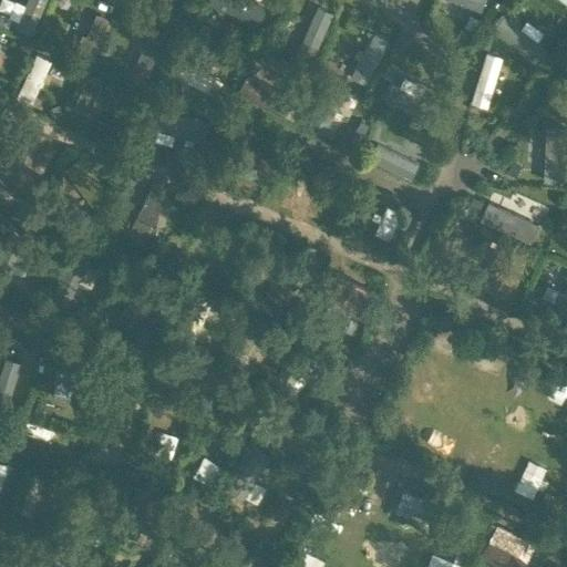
[(29,0),(18,28),(32,34),(48,0),(29,0)]
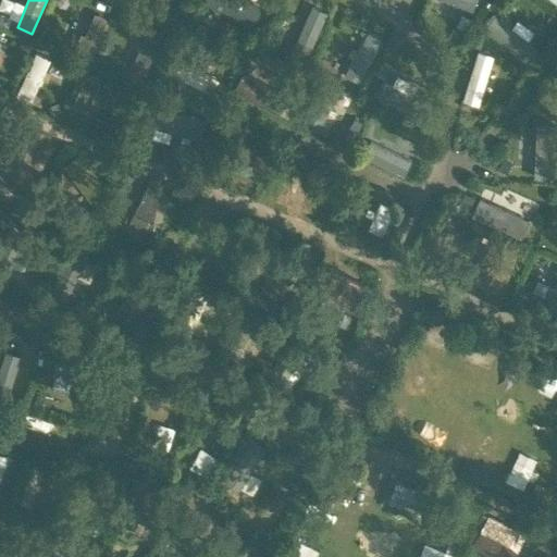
[(243,0),(206,0),(203,5),(248,23),(256,4),(243,0)]
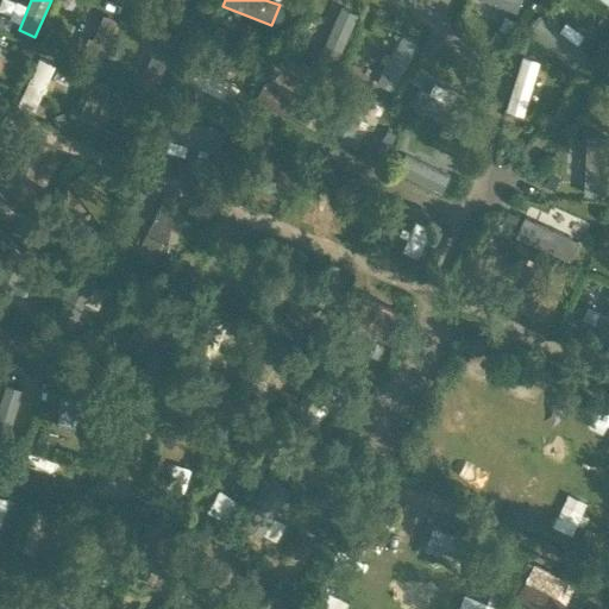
[(487,0),(516,12),(521,0),(487,0)]
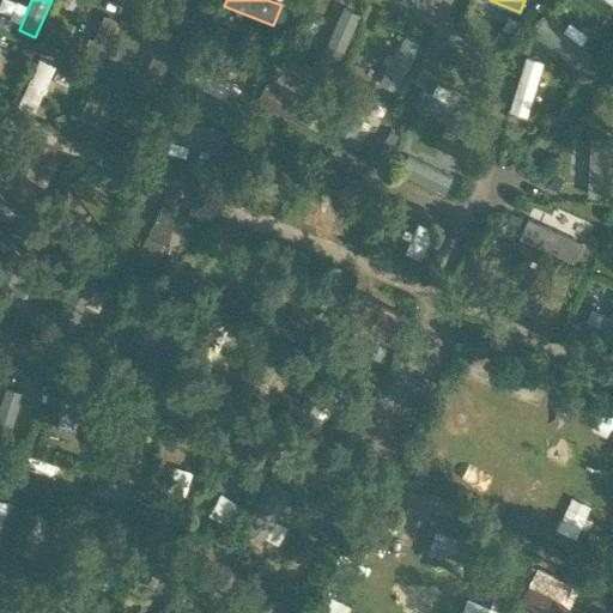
[(345,7),(323,53),(340,60),(360,14),(345,7)]
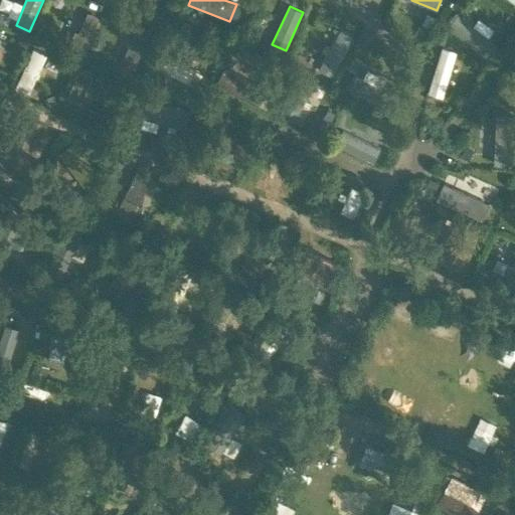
[(89,13),(72,48),(83,54),(101,18),(89,13)]
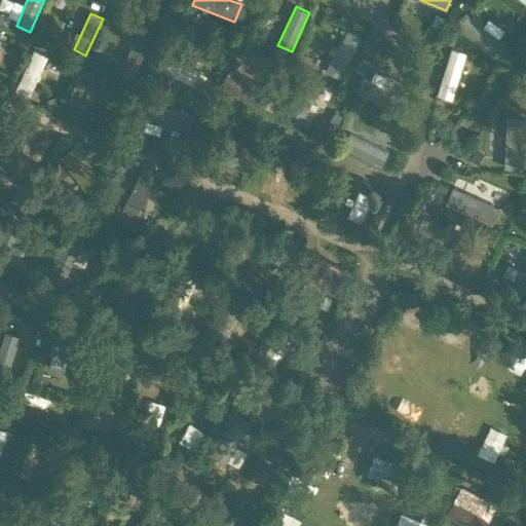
[(466,13),(455,28),(499,62),(511,47),(466,13)]
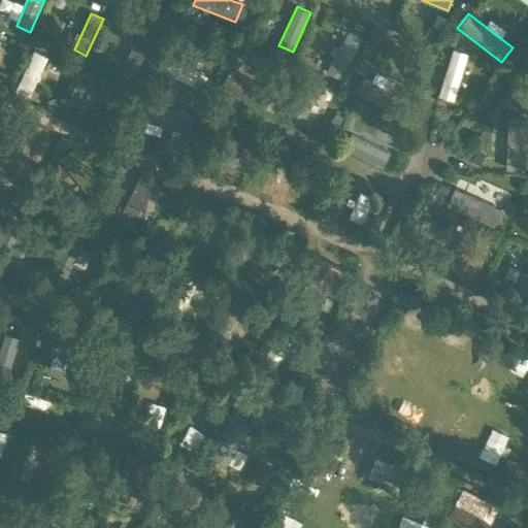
[(140,32),(122,68),(133,74),(152,37),(140,32)]
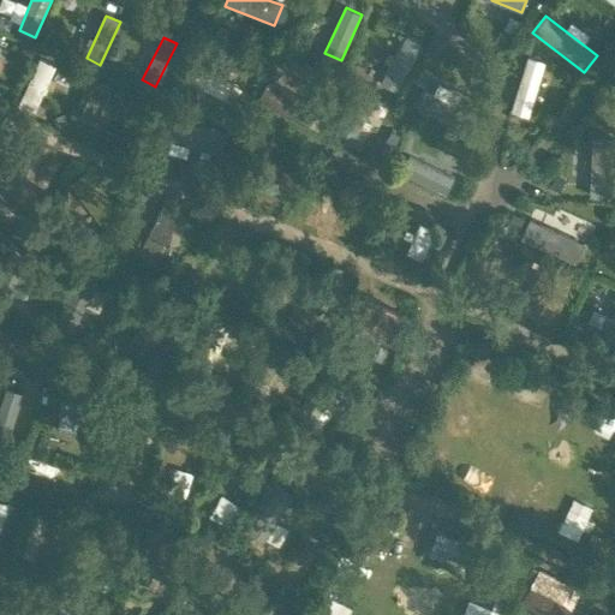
[(407,37),(381,83),(396,93),(423,47),(407,37)]
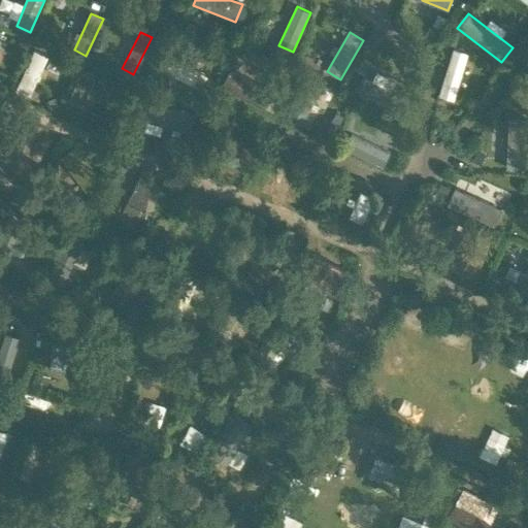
[(454,48),(438,96),(452,100),(467,53),(454,48)]
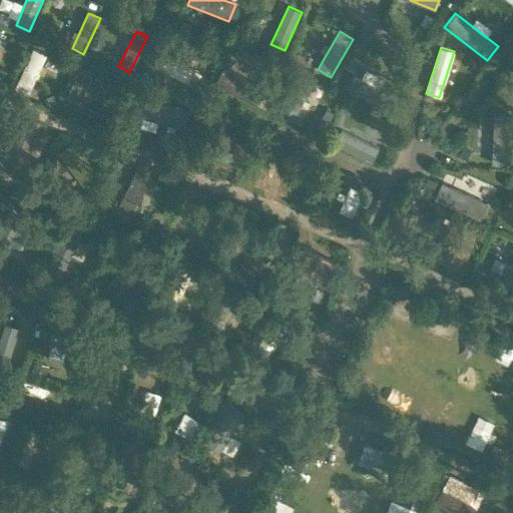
[(34,49),(15,89),(29,95),(47,55),(34,49)]
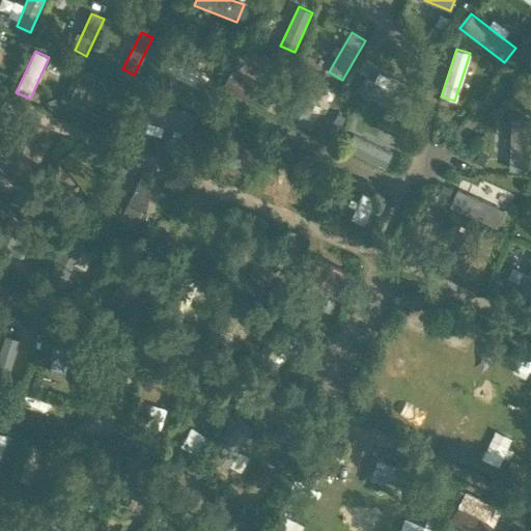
[(167,56),(161,70),(202,90),(208,77),(167,56)]
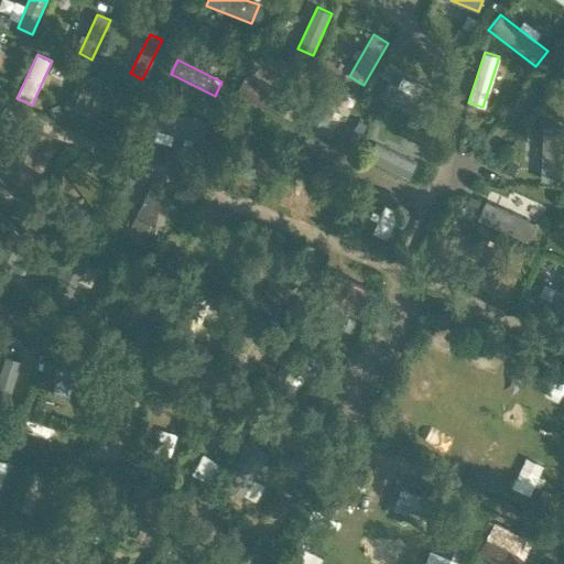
[(387,63),(380,76),(389,80),(396,67),(387,63)]
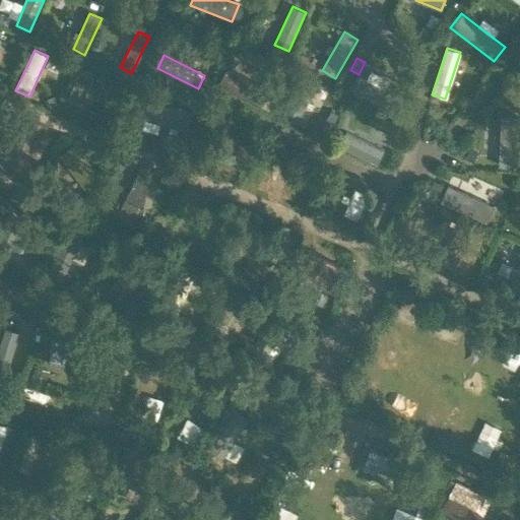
[(228,69),(219,84),(258,105),(266,89),(228,69)]
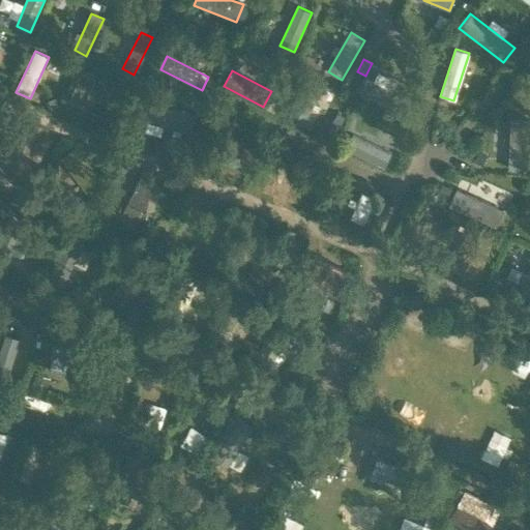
[(83,72),(69,102),(83,108),(96,79),(83,72)]
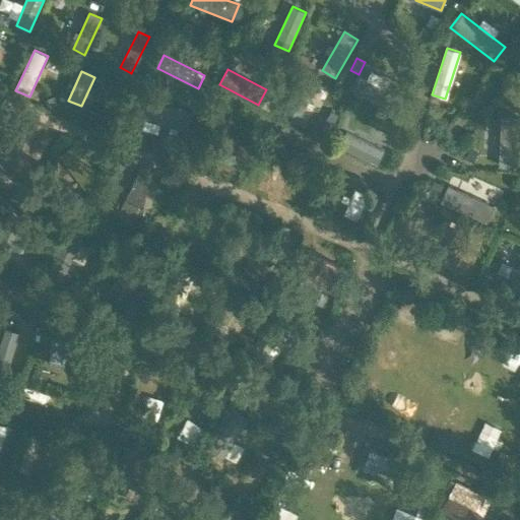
[(360,78),(352,91),(396,114),(402,100),(360,78)]
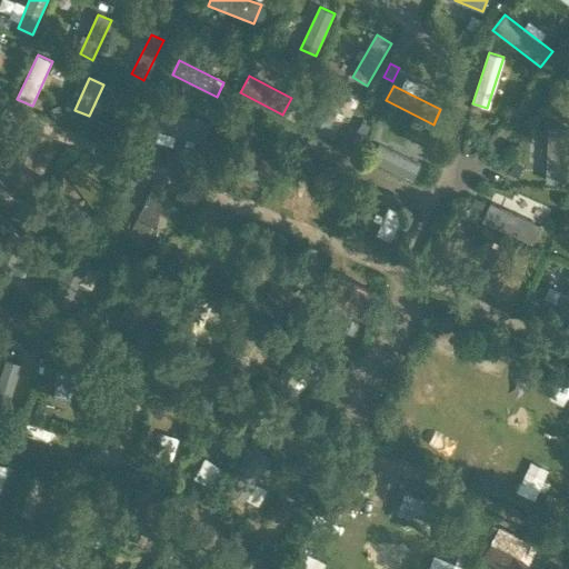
[(328,88),(311,122),(326,129),(342,95),(328,88)]
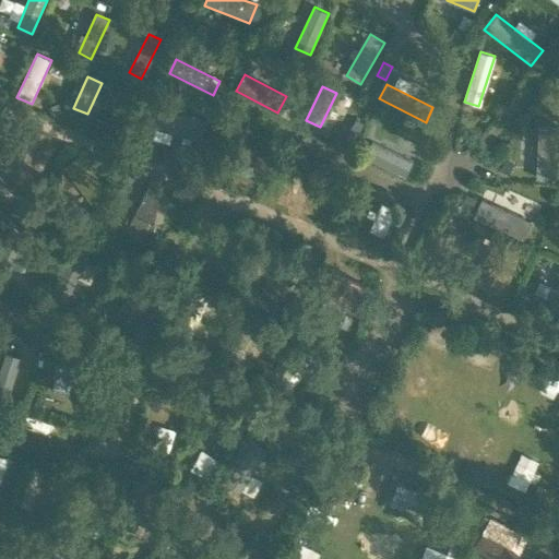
[(59,105),(50,107),(52,115),(61,113),(59,105)]
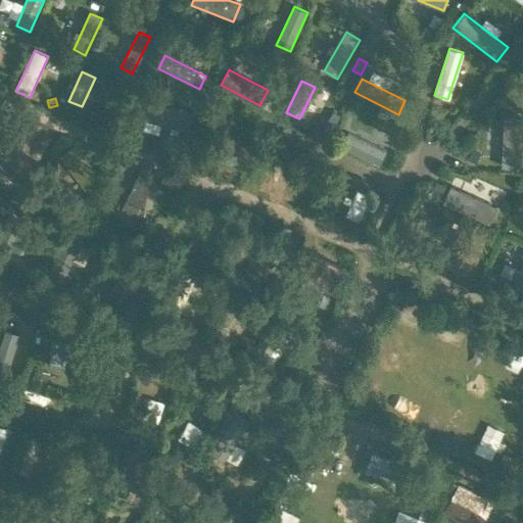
[(150,104),(146,121),(187,131),(191,115),(150,104)]
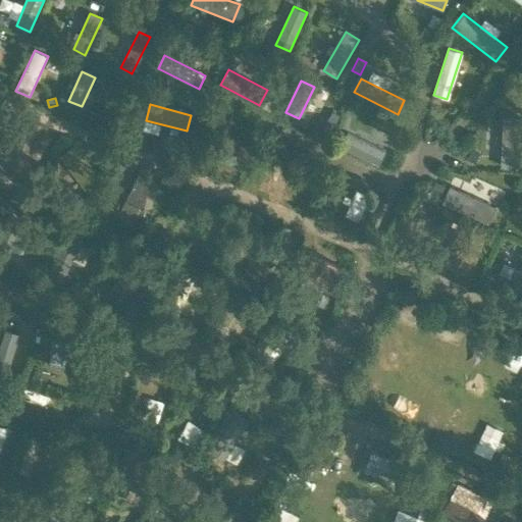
[(348,104),(345,111),(355,115),(358,108),(348,104)]
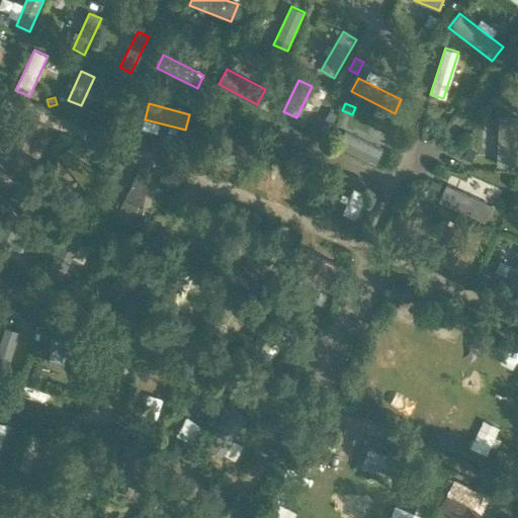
[(329,109),(325,119),(332,123),(336,114),(329,109)]
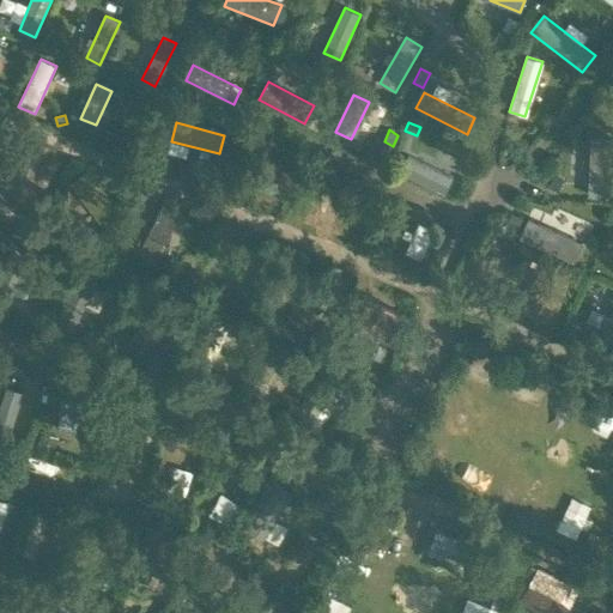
[(589,137),(587,196),(608,198),(611,138),(589,137)]
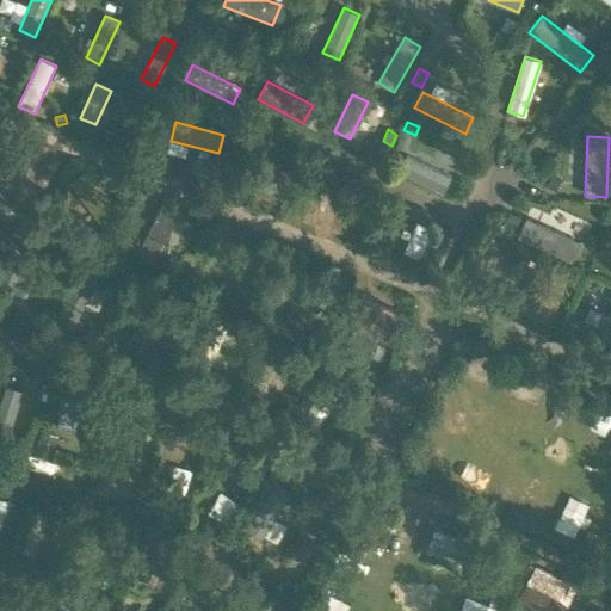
[(8,146),(0,170),(0,203),(12,208),(30,153),(8,146)]
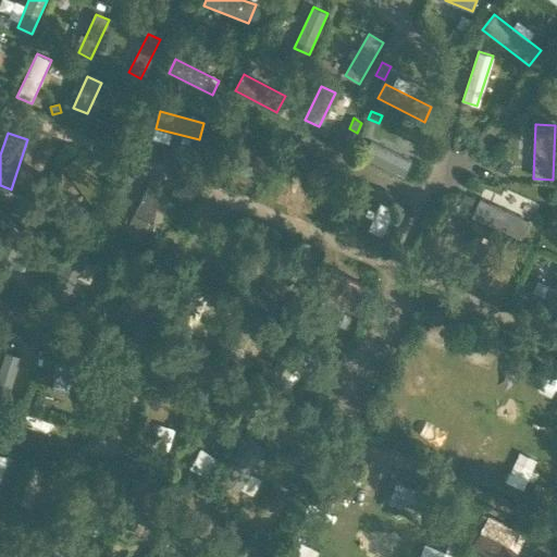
[(233,139),(226,153),(239,159),(264,170),(271,156),(233,139)]
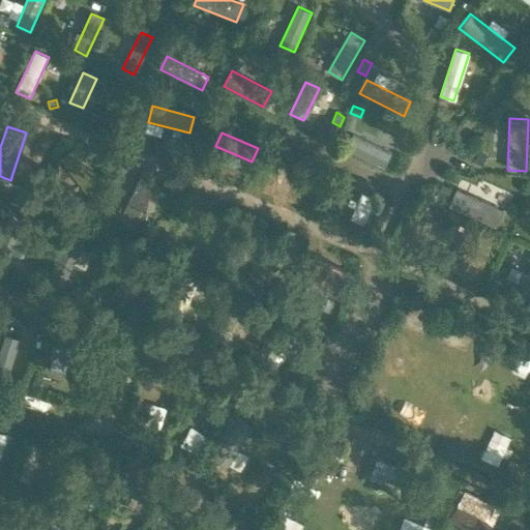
[(352,135),(345,150),(383,169),(390,152),(352,135)]
